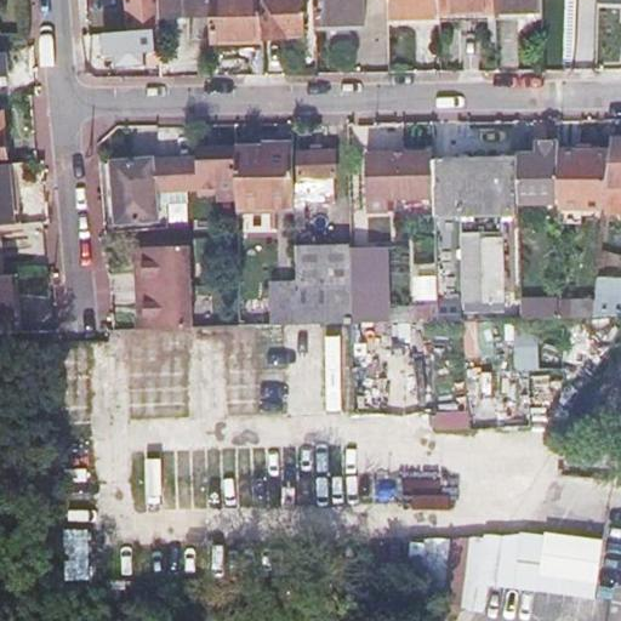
[(159,0),(125,0),(129,33),(160,32),(160,21),(159,0)]
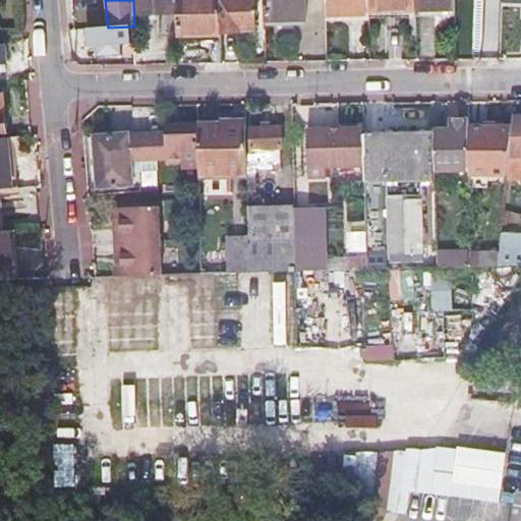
[(133,0),(134,17),(177,16),(177,0),(133,0)]
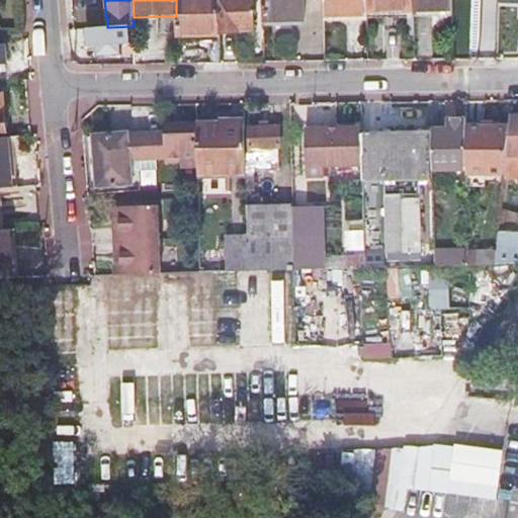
[(219,0),(176,0),(176,16),(176,38),(192,37),(192,35),(220,34),(220,33),(219,0)]
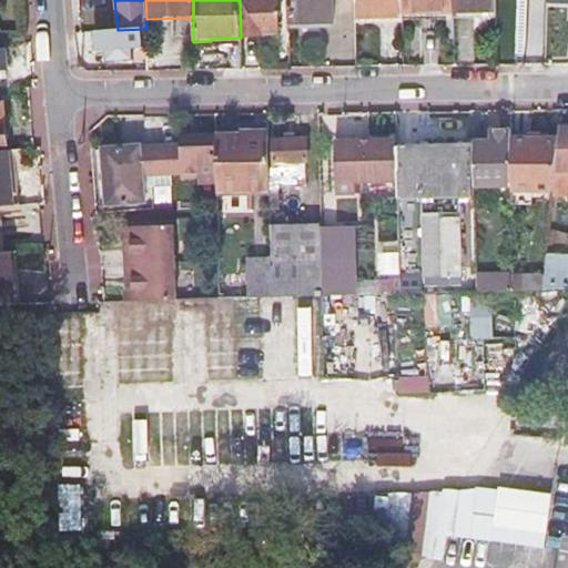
[(240,0),(241,37),(261,36),(261,30),(279,30),(277,0),(240,0)]
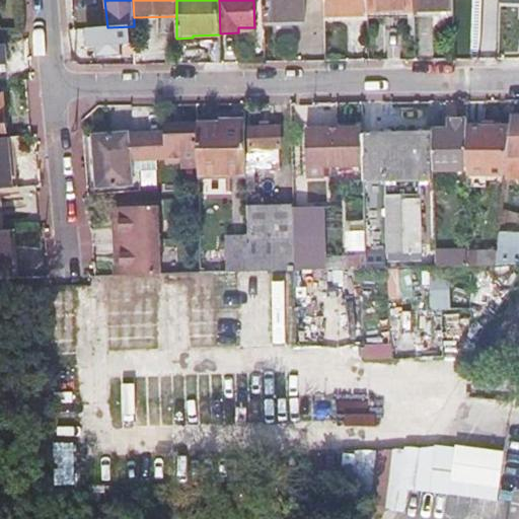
[(302,0),(263,0),(264,21),(303,20),(302,0)]
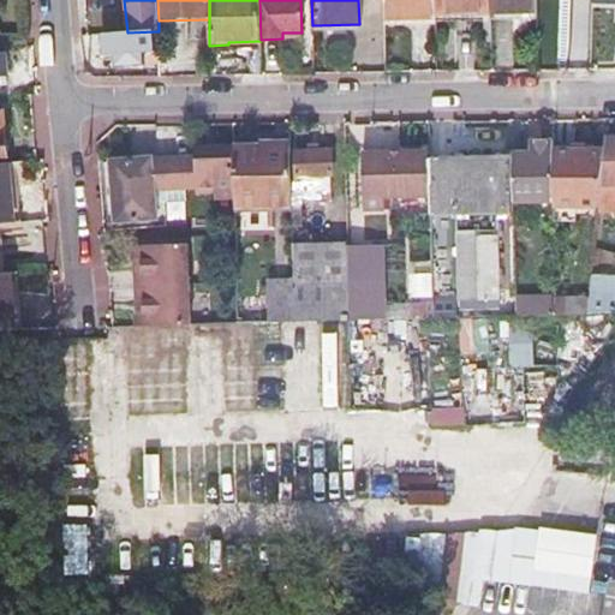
[(435,0),(383,0),(383,22),(435,21),(435,13),(435,0)]
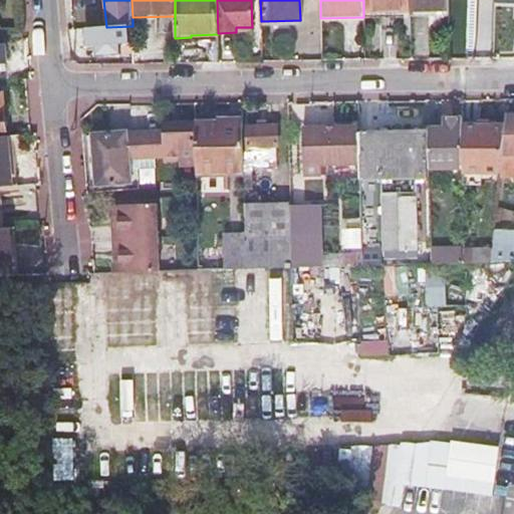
[(363,0),(363,11),(411,11),(411,10),(410,0),(363,0)]
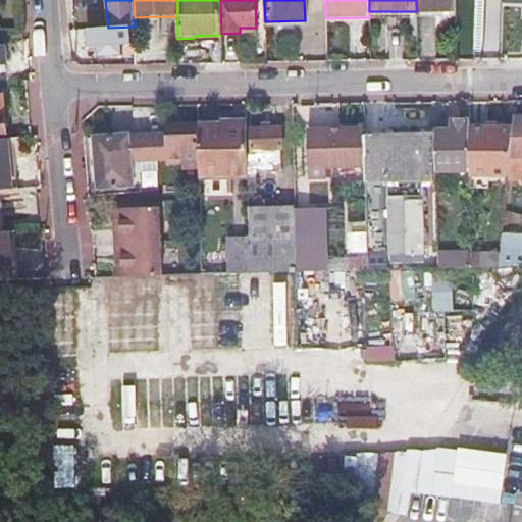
[(456,0),(416,0),(417,10),(457,9),(456,0)]
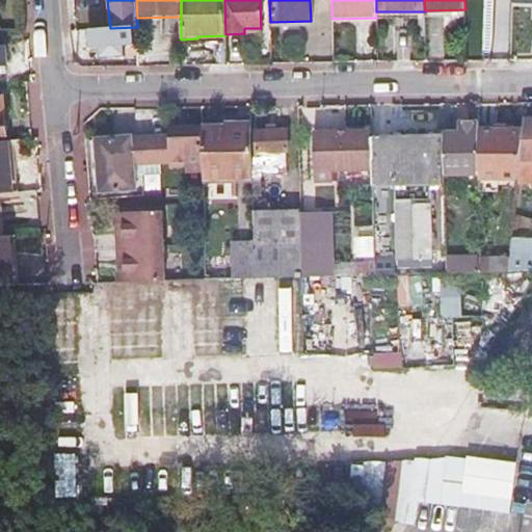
[(466,17),(466,9),(425,10),(425,11),(425,18),(466,17)]
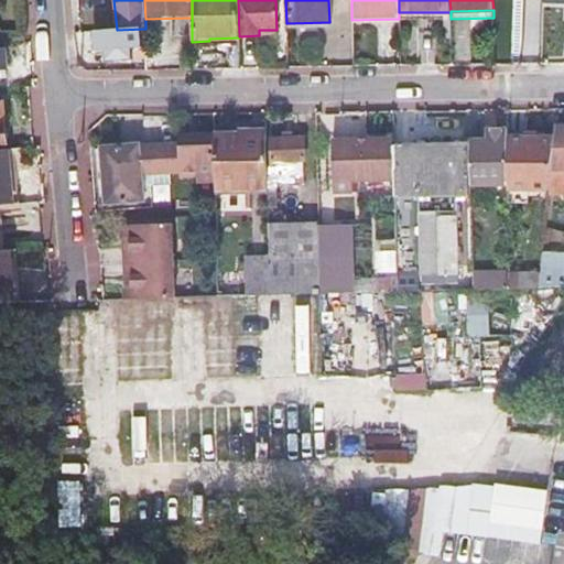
[(117,30),(94,32),(95,50),(106,50),(107,61),(131,60),(130,47),(145,46),(145,29),(117,30)]
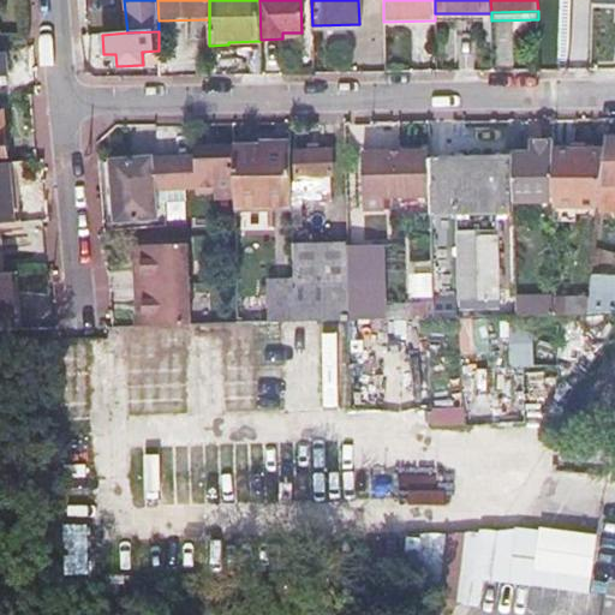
[(143,65),(159,64),(159,51),(142,52),(143,65)]
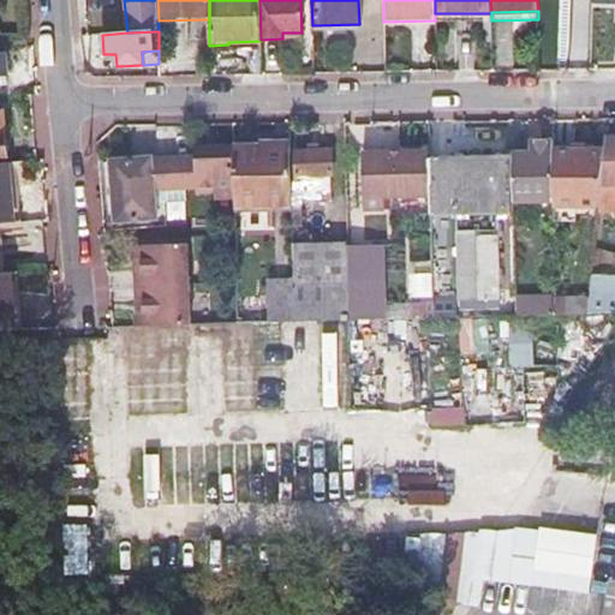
[(614,138),(605,139),(602,186),(614,186),(614,138)]
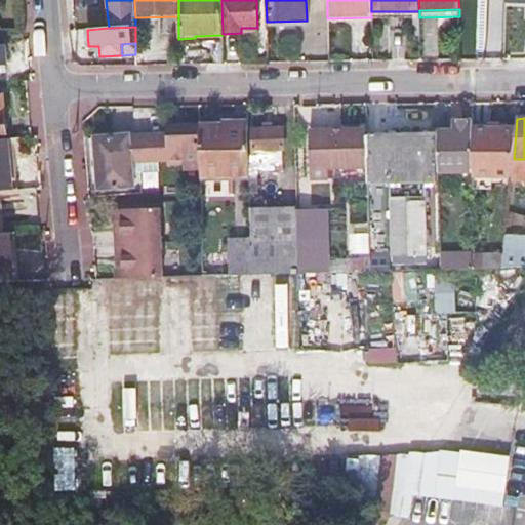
[(472,172),(472,129),(472,122),(460,122),(460,125),(452,125),(451,132),(437,132),(437,134),(437,161),(438,173),(472,172)]
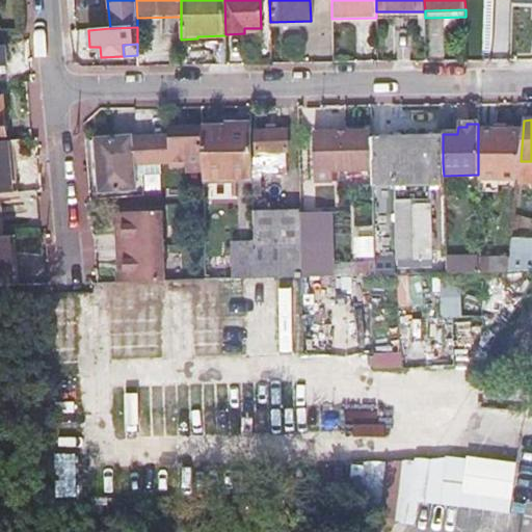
[(250,127),(202,128),(203,171),(203,180),(251,179),(251,165),(250,127)]
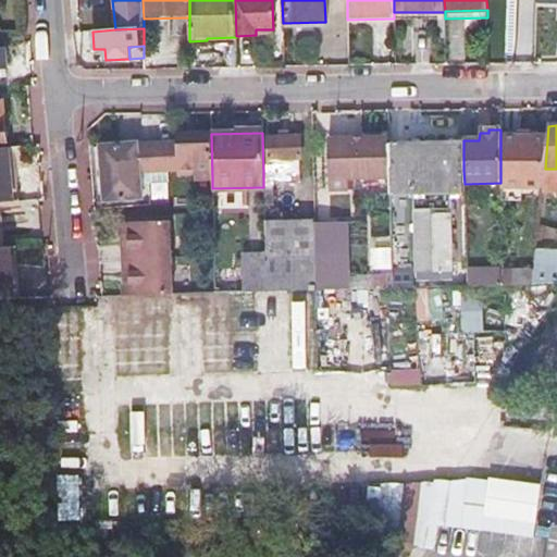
[(212,180),(211,134),(176,135),(176,143),(137,144),(139,173),(177,171),(177,175),(194,174),(195,181),(212,180)]
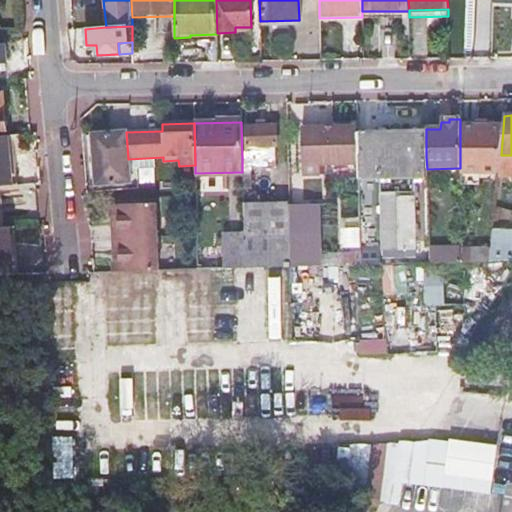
[(242,159),(242,172),(242,191),(252,191),(251,160),(262,159),(262,165),(276,164),(275,146),(276,146),(275,126),(246,127),(246,159),(242,159)]
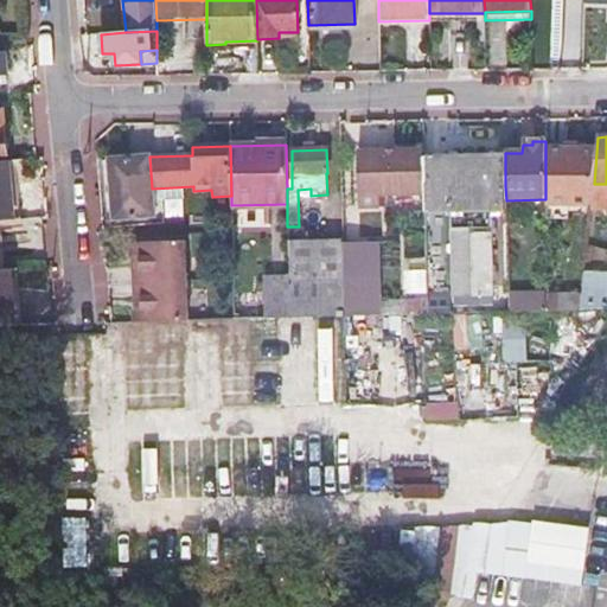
[(545,205),(590,205),(595,149),(545,149),(545,199),(545,205)]
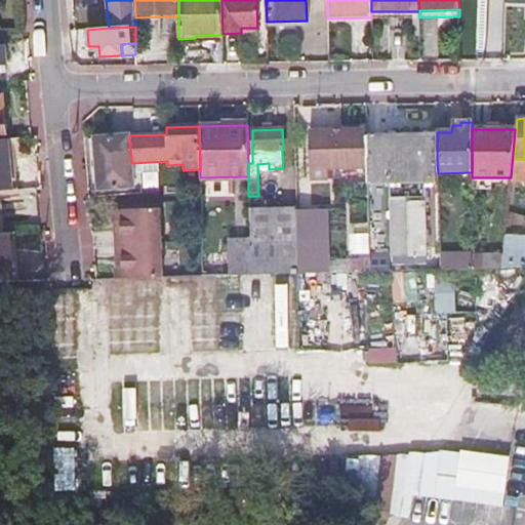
[(327,169),(366,168),(365,135),(365,130),(309,131),(310,179),(327,179),(327,169)]
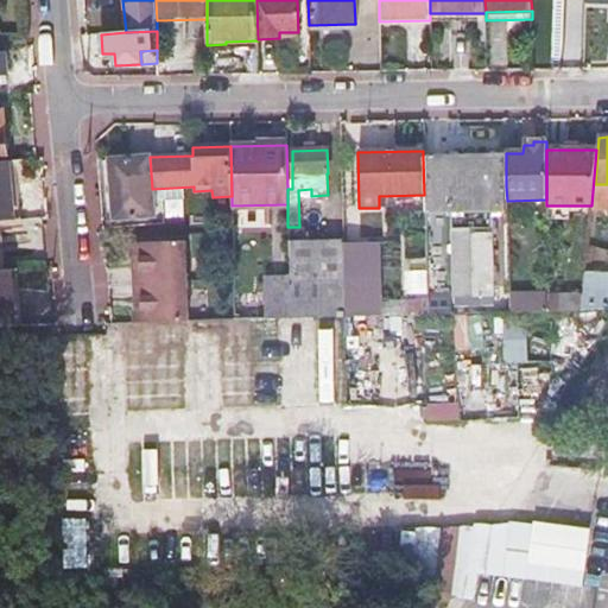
[(425,315),(508,312),(508,298),(508,296),(492,296),(491,211),(507,211),(507,201),(506,187),(506,156),(423,157),(424,195),(425,315)]
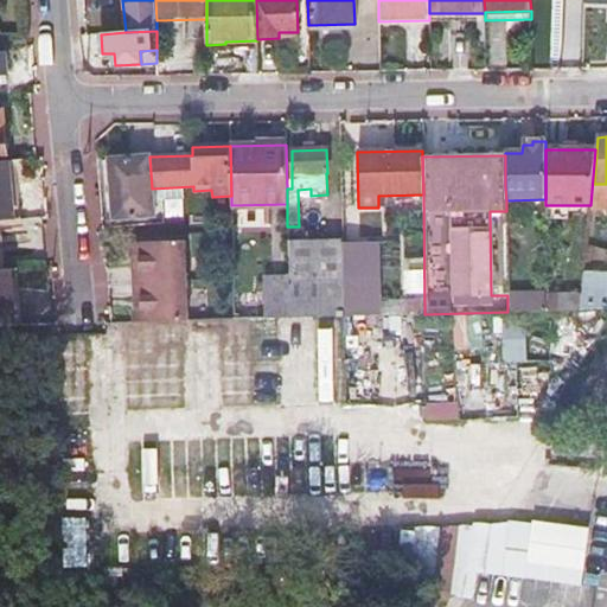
[(149,157),(109,160),(114,221),(154,216),(152,189),(149,157)]
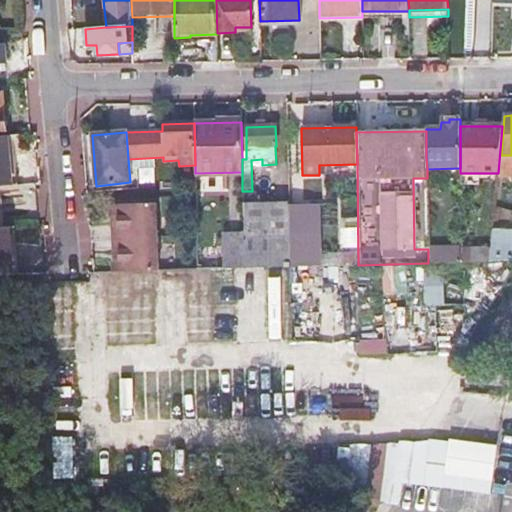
[(0,136),(0,186),(1,187),(15,186),(11,135),(6,136),(0,136)]
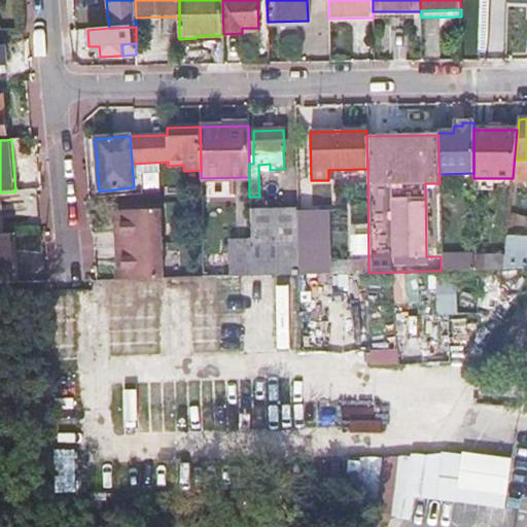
[(114,268),(115,280),(118,280),(163,279),(160,209),(112,210),(112,223),(115,223),(117,267),(114,268)]
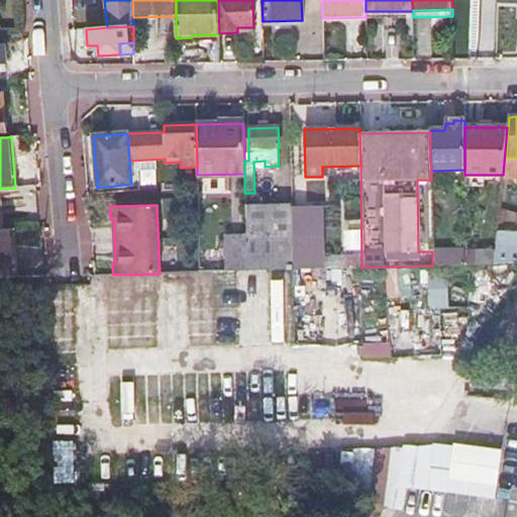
[(292,244),(292,270),(323,269),(322,235),(312,235),(311,206),(291,207),(292,244)]
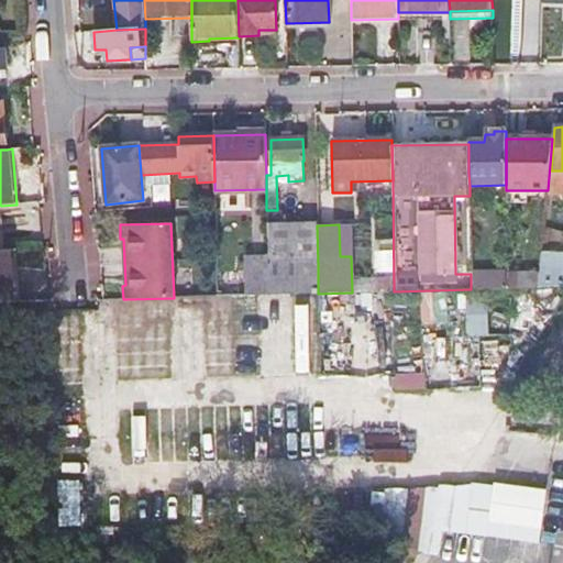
[(340,256),(351,256),(350,224),(339,224),(340,256)]
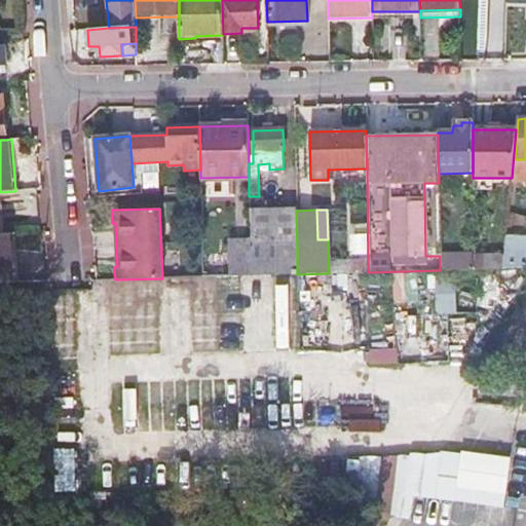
[(250,243),(251,276),(297,274),(297,249),(296,211),(250,212),(250,243)]
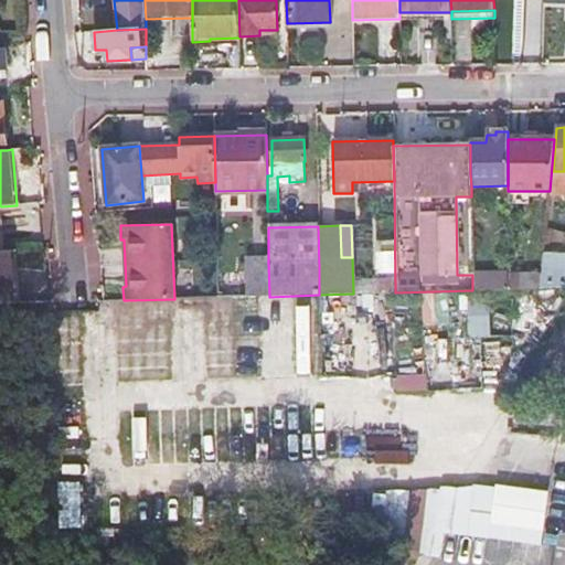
[(0,254),(0,304),(13,304),(11,254),(3,254),(0,254)]
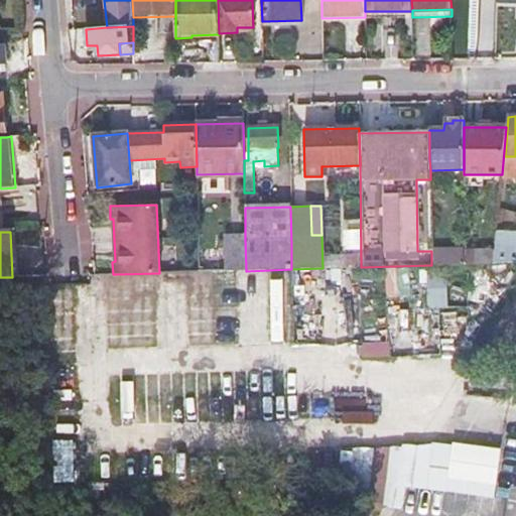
[(515,262),(515,236),(496,235),(495,248),(493,263),(514,263),(515,262)]
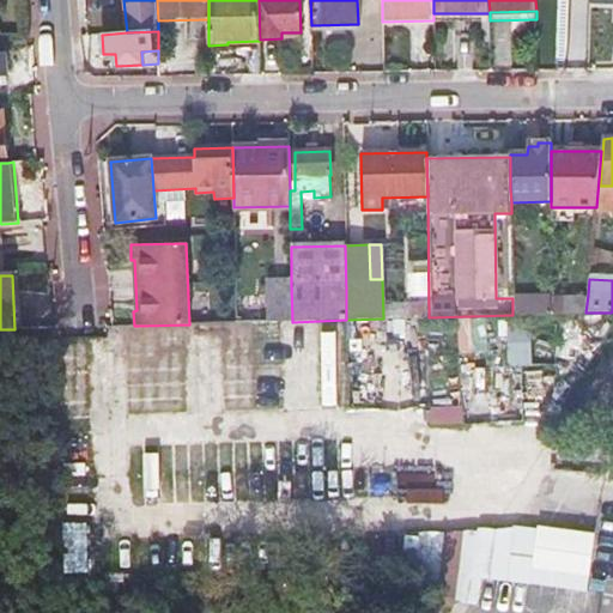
[(267,315),(268,322),(292,322),(291,284),(267,284),(267,315)]
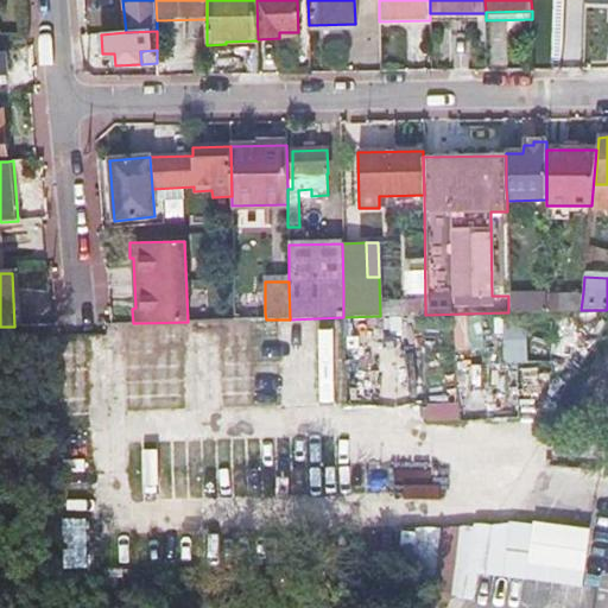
[(545,311),(581,310),(583,292),(545,295),(545,311)]
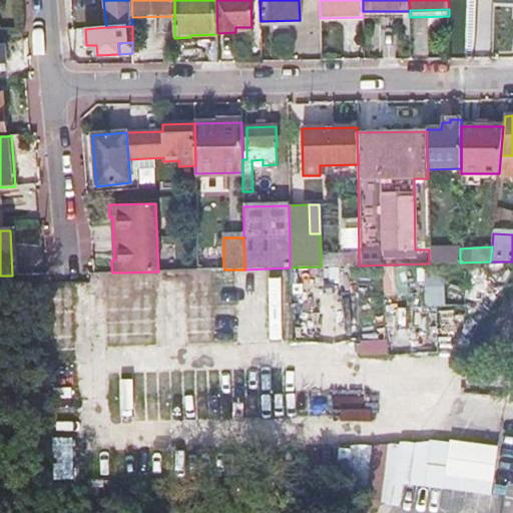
[(449,264),(460,263),(460,248),(460,247),(429,248),(429,249),(429,251),(429,264),(449,264)]
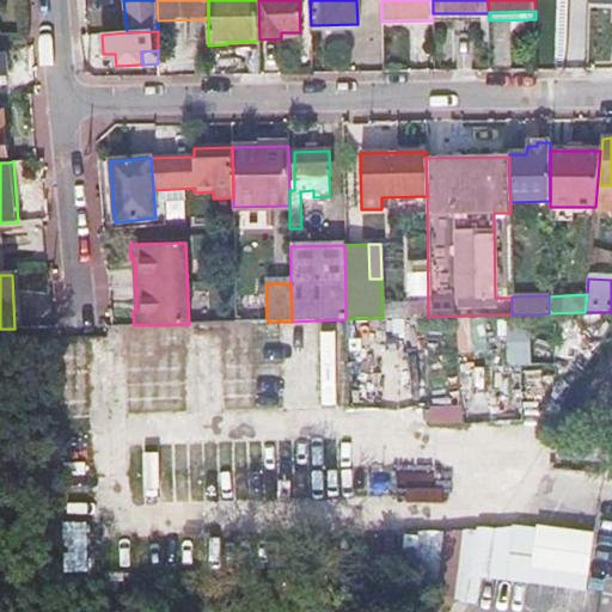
[(476,352),(490,352),(490,318),(476,318),(476,352)]
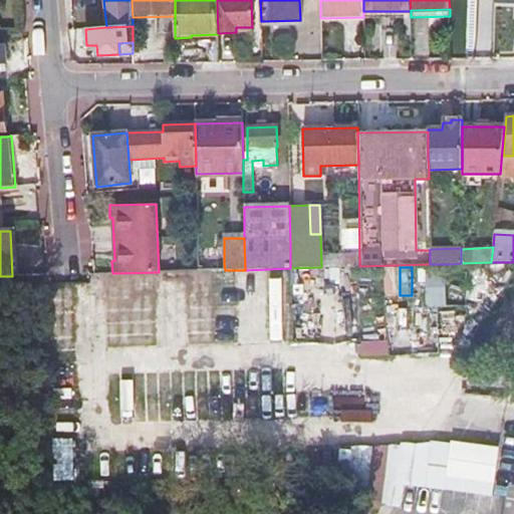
[(428,305),(448,305),(447,268),(427,268),(428,305)]
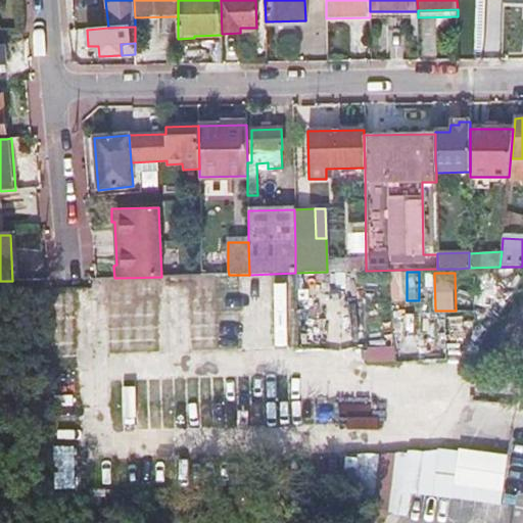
[(367,346),(368,362),(397,361),(396,345),(367,346)]
